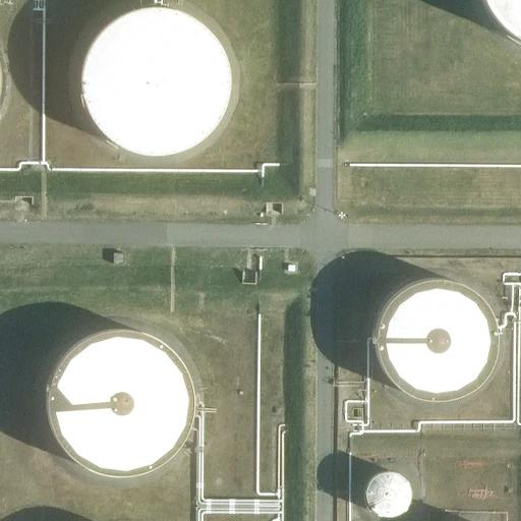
[(520,0),(481,0),(482,0),(484,5),(487,11),(490,15),(493,18),(496,22),(500,25),(505,31),(508,34),(512,37),(516,39),(520,42),(520,0)]
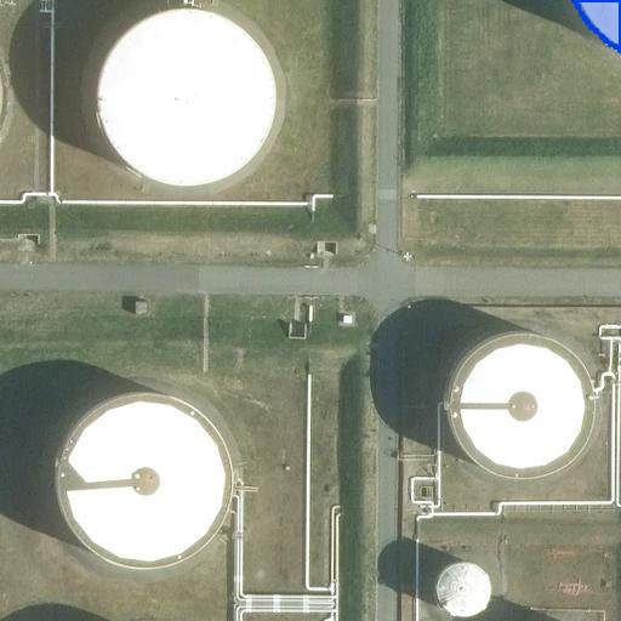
[(269,119),(271,117),(271,112),(272,107),(273,102),(273,100),(273,95),(273,92),(272,86),(272,81),(271,77),(269,72),(267,67),(267,64),(266,62),(263,57),(261,52),(258,47),(256,46),(254,41),(250,38),(246,34),(243,30),(239,27),(232,22),(226,18),(221,16),(216,15),(211,12),(206,11),(199,10),(193,9),(188,9),(183,9),(177,9),(172,10),(167,10),(163,11),(155,13),(151,16),(146,18),(138,22),(134,24),(130,28),(124,33),(120,36),(117,40),(113,46),(109,51),(107,56),(104,61),(103,63),(102,68),(101,73),(100,78),(98,83),(97,91),(97,96),(97,98),(97,101),(97,106),(98,112),(98,114),(100,119),(102,124),(104,131),(107,136),(108,138),(110,143),(112,144),(115,149),(117,152),(121,157),(127,163),(131,166),(134,167),(136,169),(140,171),(144,175),(149,176),(157,180),(164,182),(169,182),(171,183),(180,184),(187,184),(193,183),(198,183),(203,182),(208,181),(212,180),(220,177),(227,174),(234,169),(238,166),(241,163),(244,161),(248,158),(250,155),(252,152),(255,149),(257,146),(258,143),(262,138),(263,136),(265,132),(266,130),(268,125),(269,119)]
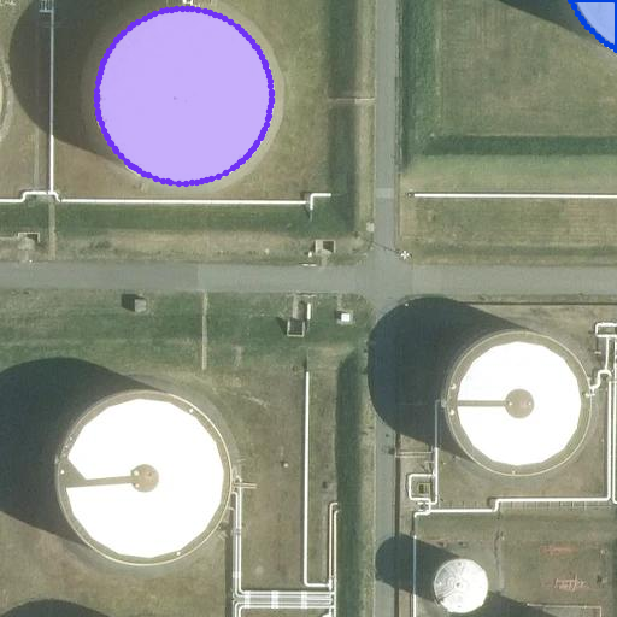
[(147,313),(147,301),(134,301),(134,313),(147,313)]
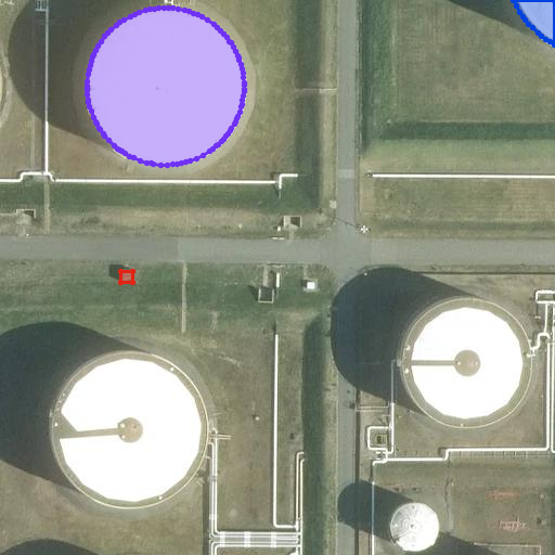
[(526,350),(526,346),(524,341),(523,338),(520,333),(517,327),(515,324),(513,321),(508,315),(505,313),(502,310),(499,308),(493,305),(487,301),(481,299),(475,298),(470,297),(464,297),(459,297),(452,298),(446,299),(439,301),(434,304),(428,307),(425,309),(420,313),(415,318),(411,322),(408,327),(405,331),(402,337),(401,340),(400,343),(399,347),(399,349),(398,353),(398,356),(398,360),(398,364),(398,366),(398,370),(399,374),(400,378),(400,381),(401,385),(402,386),(403,388),(405,392),(408,396),(409,398),(412,402),(416,408),(421,412),(424,414),(428,416),(434,420),(439,423),(446,424),(450,425),(453,426),(457,426),(462,427),(466,426),(473,426),(479,425),(485,423),(491,421),(497,417),(500,415),(503,412),(507,408),(512,403),(516,398),(518,395),(520,391),(523,385),(524,384),(525,379),(526,373),(527,369),(527,366),(527,362),(527,360),(527,357),(527,355),(526,350)]
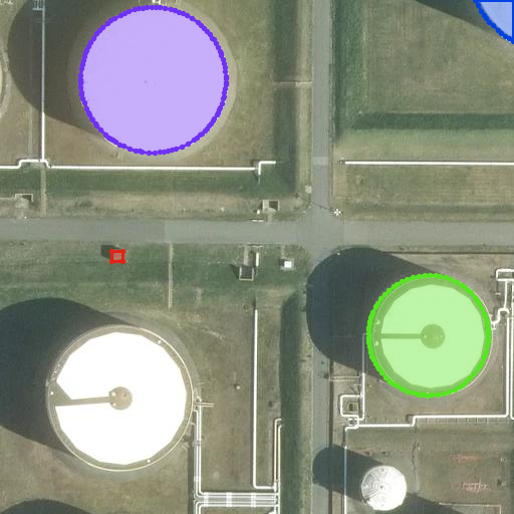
[(185,423),(187,419),(188,416),(189,412),(189,407),(190,403),(190,399),(190,394),(190,390),(190,388),(189,383),(188,379),(187,374),(186,372),(185,368),(183,364),(182,363),(180,359),(178,355),(175,352),(171,347),(166,342),(163,339),(160,337),(154,333),(151,331),(147,329),(143,328),(139,326),(132,325),(125,324),(121,324),(116,323),(110,324),(106,324),(102,325),(95,327),(91,328),(87,330),(83,332),(80,334),(74,337),(71,340),(68,343),(65,346),(62,349),(59,352),(56,356),(55,358),(53,361),(51,365),(50,369),(48,373),(47,375),(46,379),(46,384),(45,391),(45,395),(45,398),(45,400),(45,404),(45,406),(46,410),(46,412),(47,417),(48,419),(49,423),(50,425),(52,429),(54,432),(55,434),(56,436),(59,440),(63,445),(66,448),(69,451),(74,455),(79,458),(85,462),(89,463),(93,465),(97,466),(103,468),(109,469),(116,469),(122,469),(130,468),(136,467),(142,465),(146,463),(150,462),(156,459),(159,456),(161,455),(164,452),(166,451),(171,446),(175,442),(179,436),(180,434),(182,431),(184,427),(185,425),(185,423)]
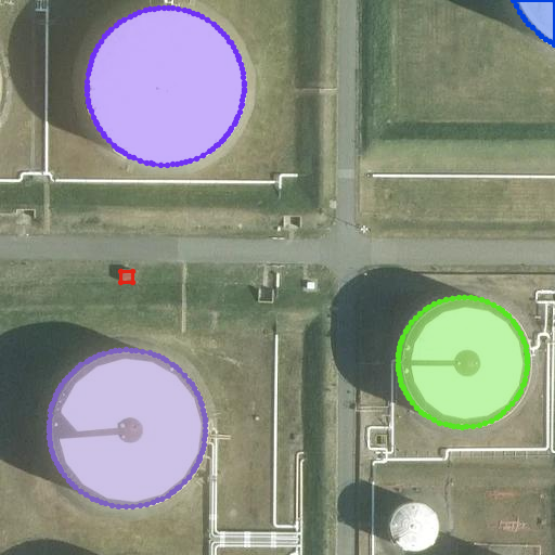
[(394,542),(396,544),(398,546),(401,547),(405,550),(409,550),(413,550),(416,550),(420,549),(423,546),(426,545),(428,543),(429,542),(430,541),(431,539),(433,538),(434,536),(434,534),(435,531),(436,529),(436,526),(436,524),(435,521),(434,518),(434,515),(431,513),(430,511),(429,510),(428,508),(426,506),(424,505),(422,504),(418,503),(416,502),(414,502),(410,502),(408,502),(403,503),(401,504),(399,505),(397,506),(395,508),(392,511),(391,513),(390,514),(389,517),(388,519),(388,521),(387,525),(387,527),(387,529),(388,532),(389,534),(390,537),(391,540),(394,542)]
